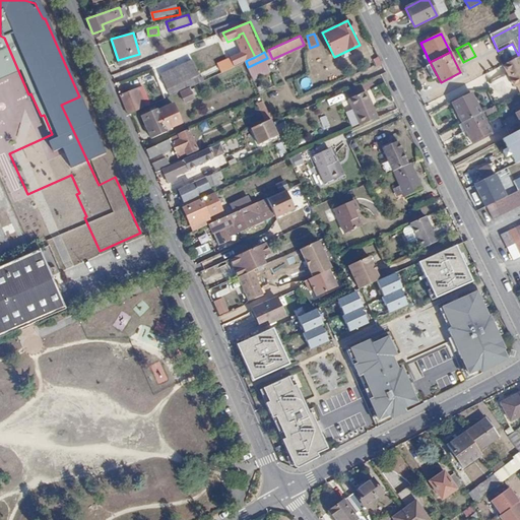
[(233,59),(236,65),(246,61),(248,60),(245,53),(233,59)]
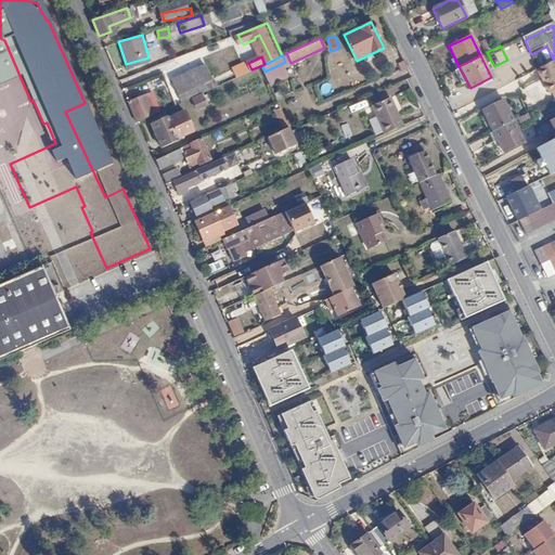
[(554,89),(554,57),(553,59),(539,66),(544,76),(546,75),(554,90),(554,89)]
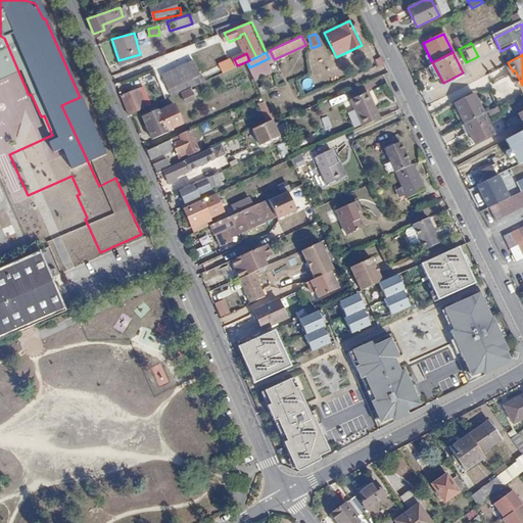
[(185,64),(161,76),(168,90),(191,80),(185,64)]
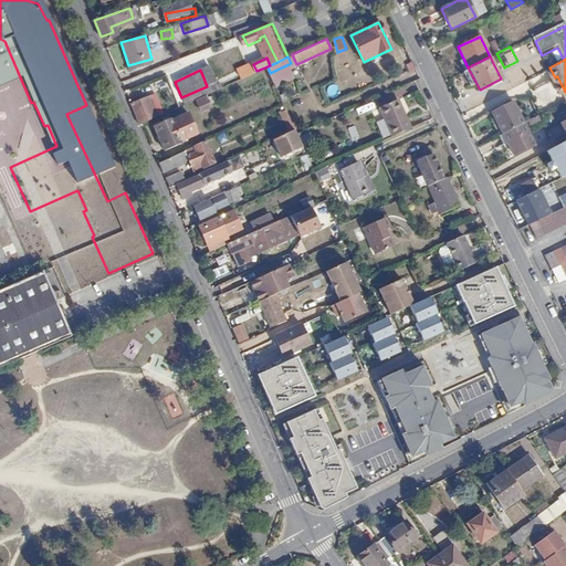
[(533,86),(549,81),(547,74),(531,79),(533,86)]
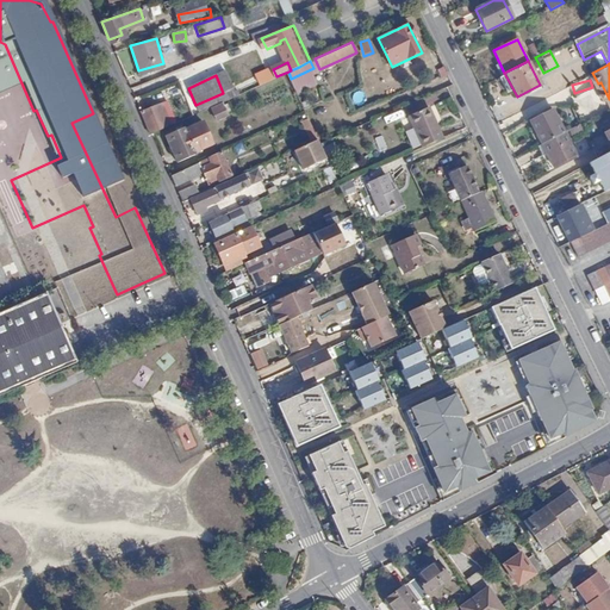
[(160,104),(141,112),(150,135),(169,126),(160,104)]
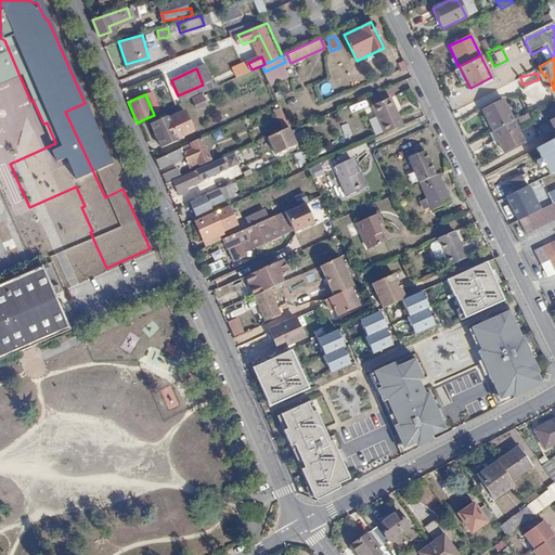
[(404,124),(392,95),(374,104),(387,132),(404,124)]
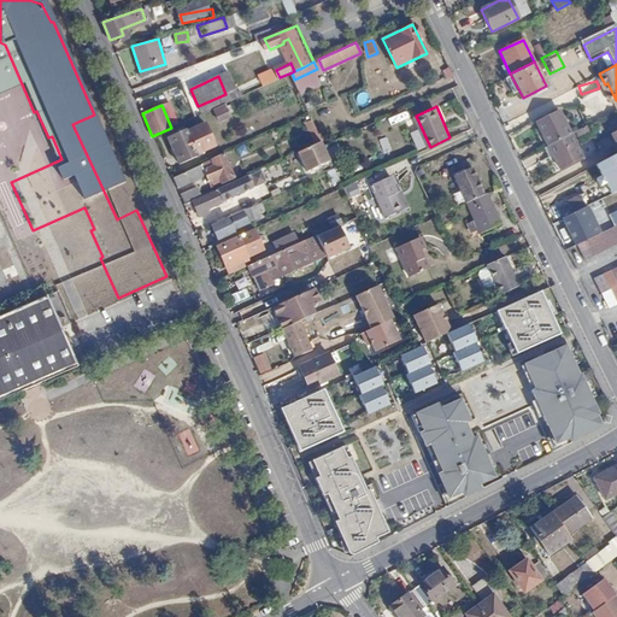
[(225,109),(216,113),(219,123),(230,118),(225,109)]
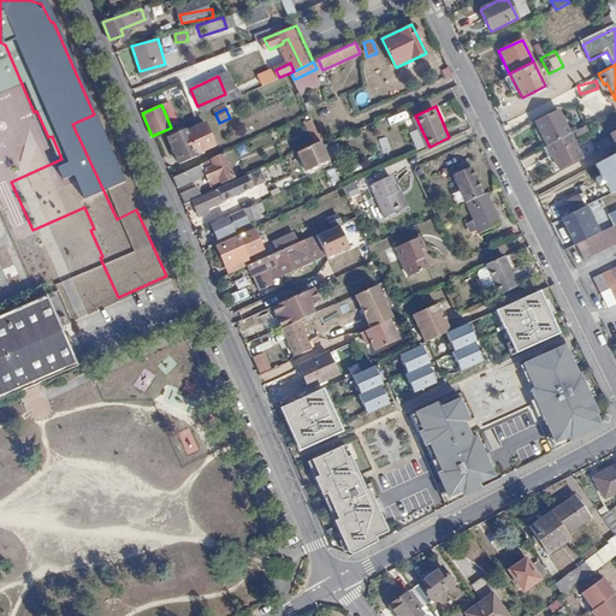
[(535,122),(548,146),(570,134),(557,111),(535,122)]
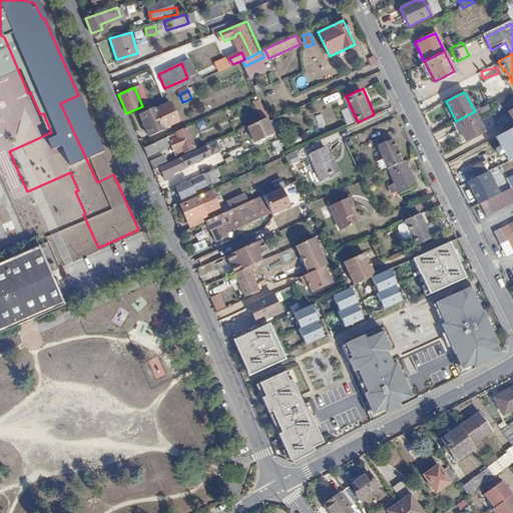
[(504,108),(512,105),(512,98),(502,102),(504,108)]
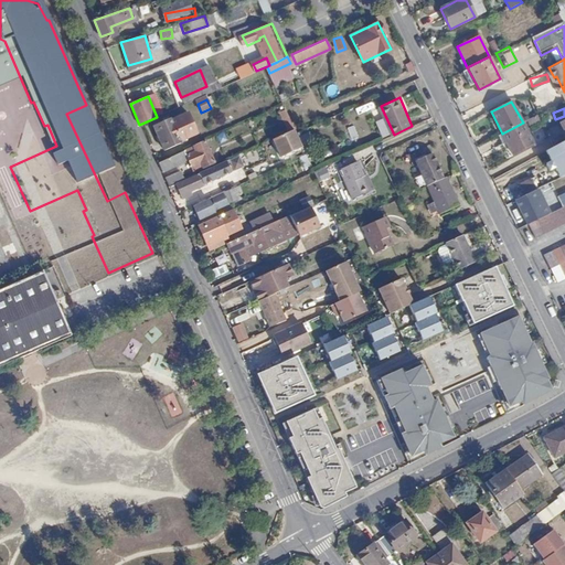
[(287,109),(280,113),(287,129),(295,127),(287,109)]
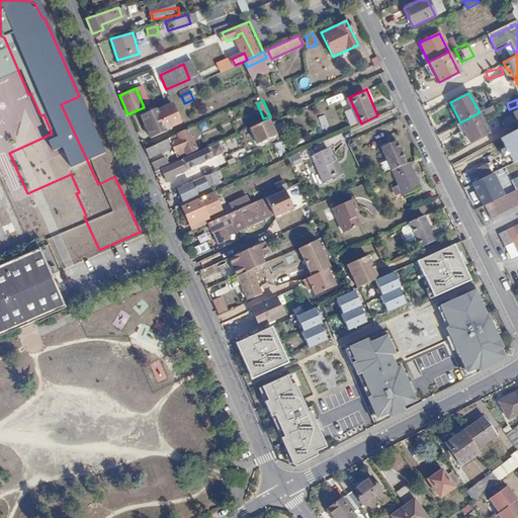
[(154,109),(138,117),(149,141),(165,134),(164,131),(180,122),(171,104),(155,112),(154,109)]
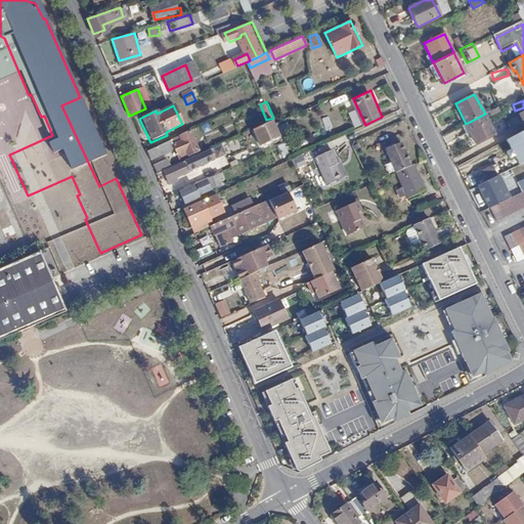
[(485,114),(466,124),(476,143),(494,133),(485,114)]
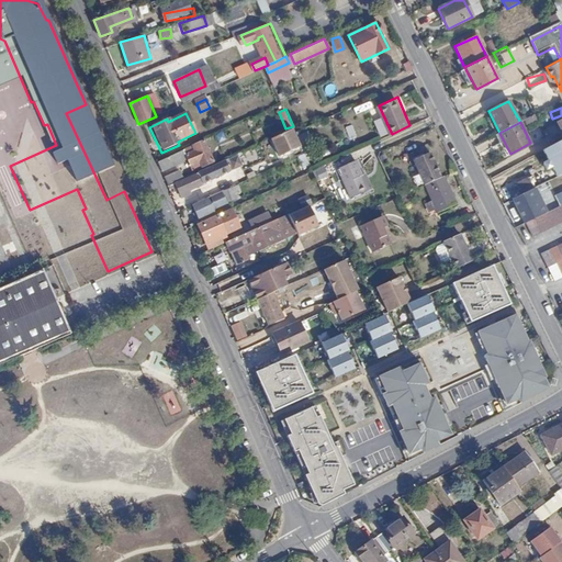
[(291,133),(271,141),(279,160),(299,152),(291,133)]
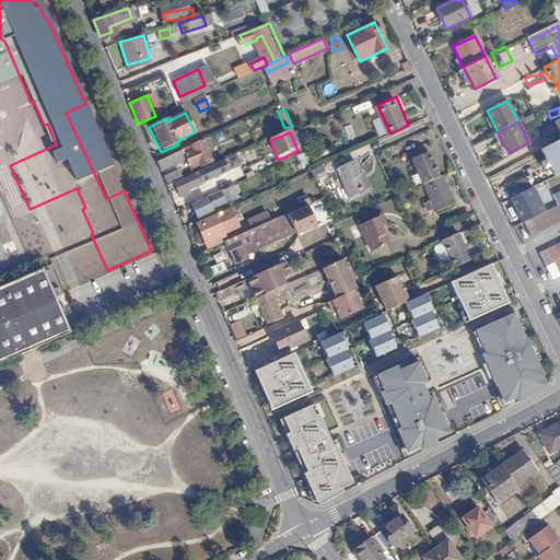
[(182,148),(155,160),(160,170),(186,159),(188,164),(198,161),(200,165),(211,161),(201,141),(191,146),(194,150),(185,154),(182,148)]
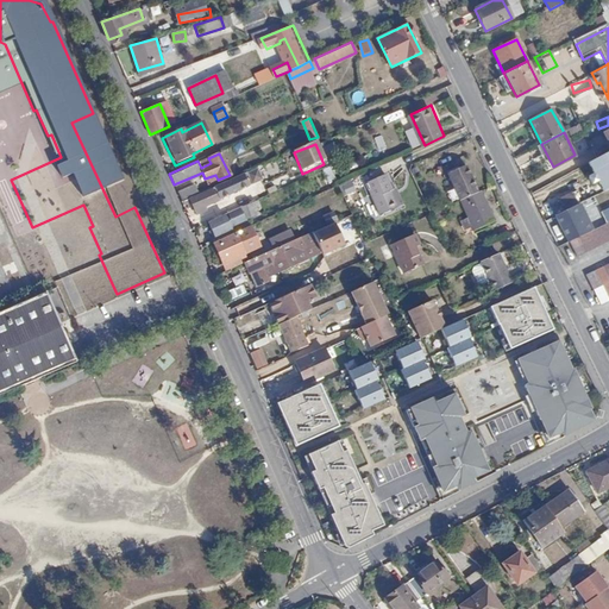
[(606,196),(608,194),(608,156),(590,165),(606,196)]
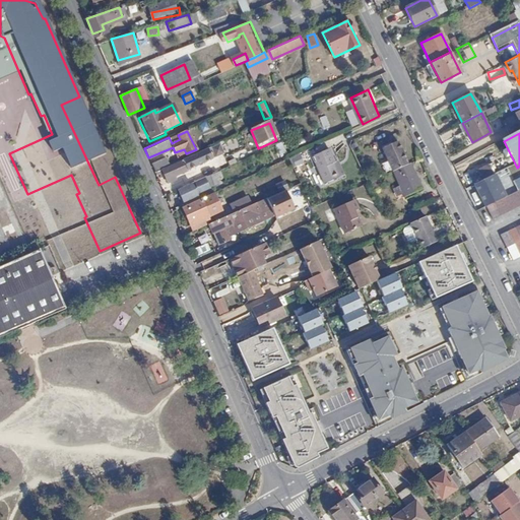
[(383,146),(394,170),(409,163),(399,138),(383,146)]
